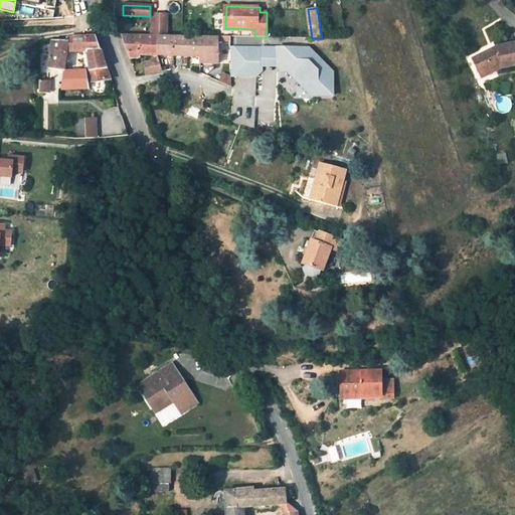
[(152,35),(166,35),(166,26),(162,26),(162,15),(152,15),(152,35)]
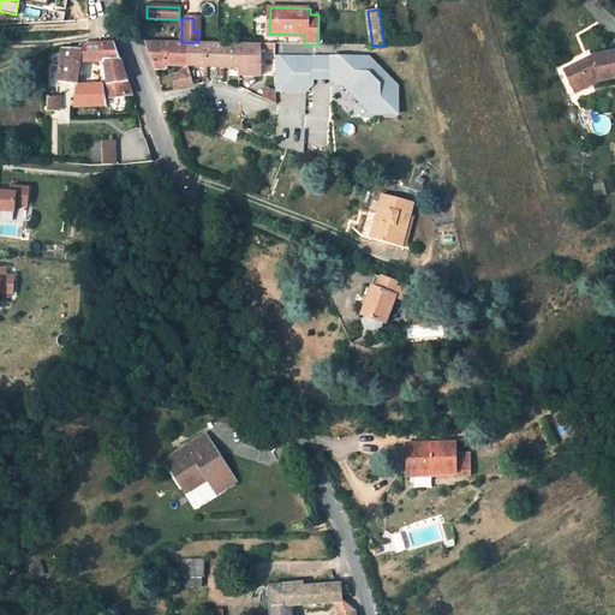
[(101,45),(103,61),(119,60),(113,43),(101,45)]
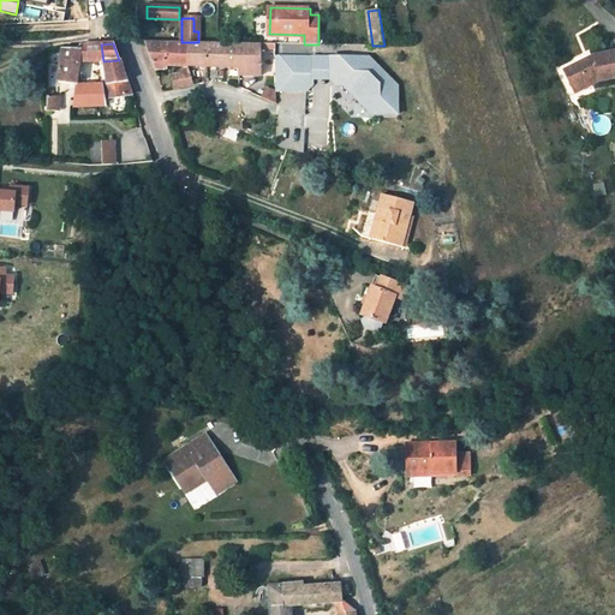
[(149,43),(157,70),(167,69),(168,66),(184,66),(189,67),(189,45),(149,43)]
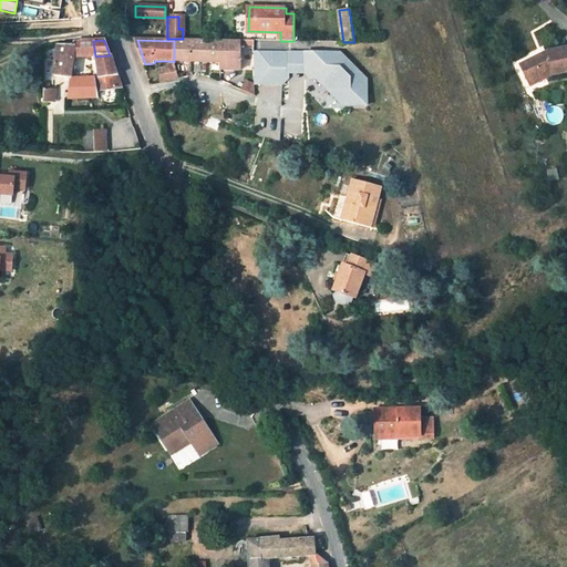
[(72,58),(95,57),(93,41),(73,41),(72,45),(74,45),(72,58)]
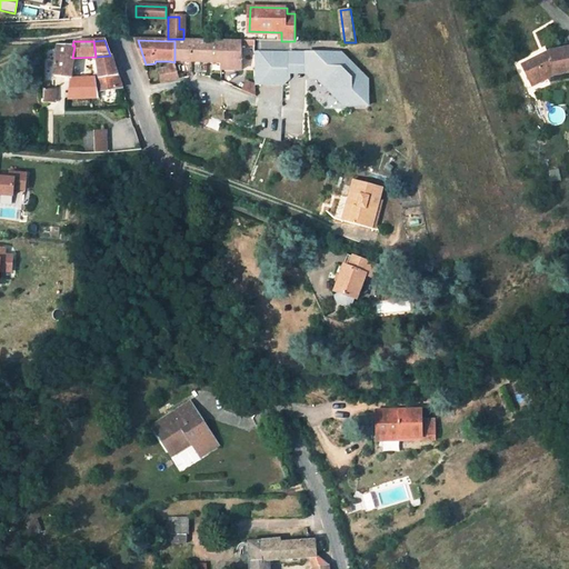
[(241,42),(175,41),(175,62),(222,63),(223,70),(241,70),(241,47),(241,42)]
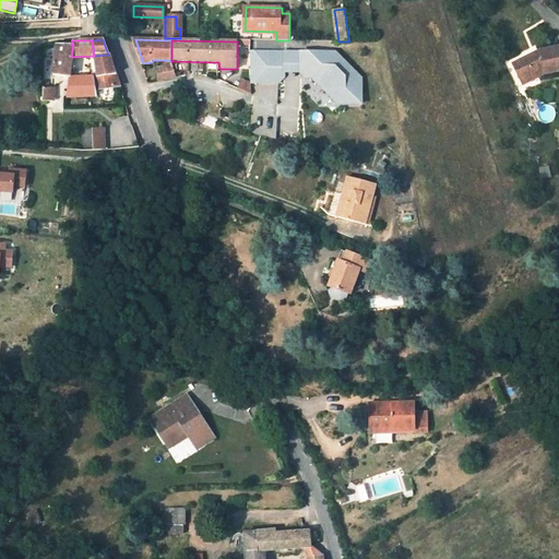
[(56,45),(52,75),(69,76),(71,57),(73,45),(71,45),(56,45)]
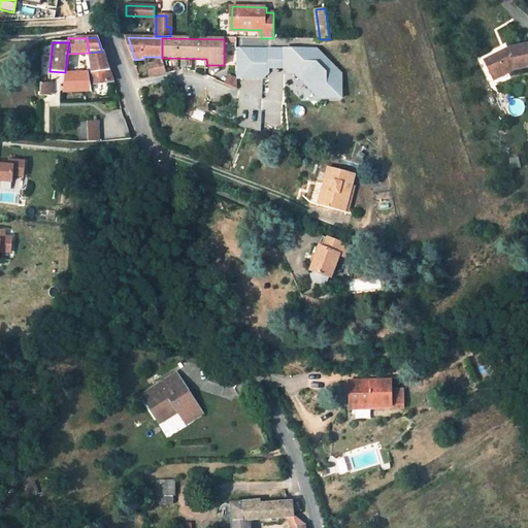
[(509,47),(485,59),(492,73),(499,70),(501,75),(517,68),(527,66),(527,51),(527,44),(509,47)]
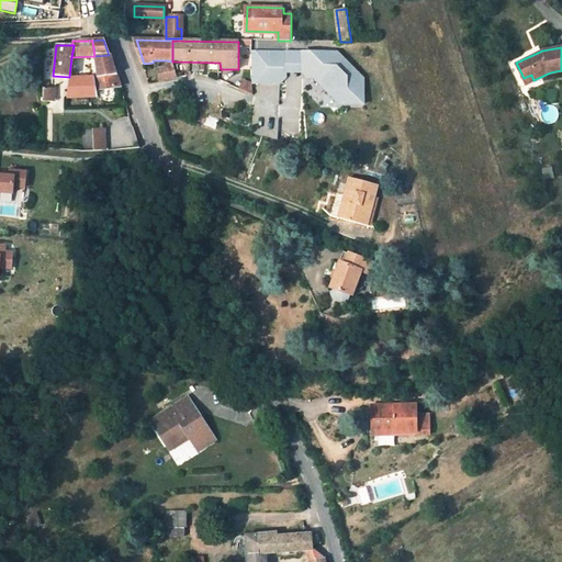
[(253,82),(280,82),(285,77),(285,71),(285,52),(253,52),(253,82)]
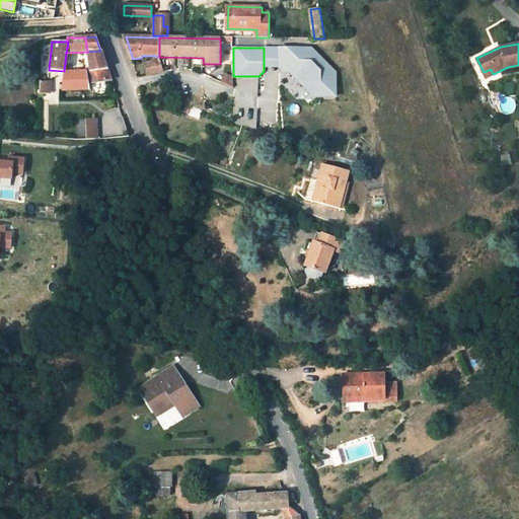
[(264,48),(264,66),(280,67),(279,48),(264,48)]
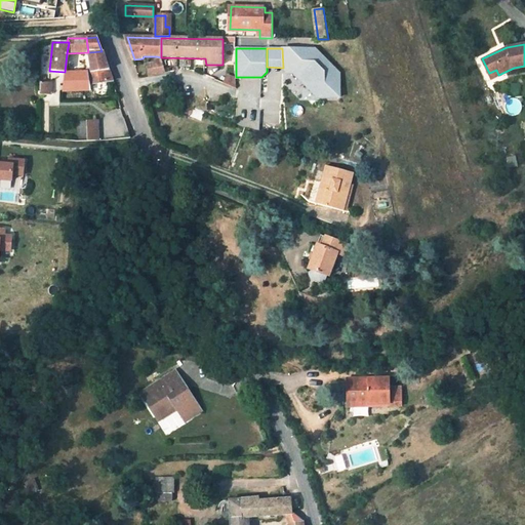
[(293,72),(318,97),(339,96),(339,73),(315,49),(282,48),(283,68),(287,72),(293,72)]
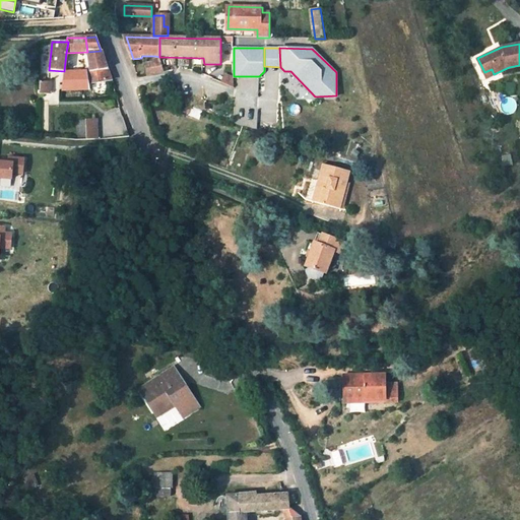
[(87,52),(90,71),(107,69),(101,51),(87,52)]
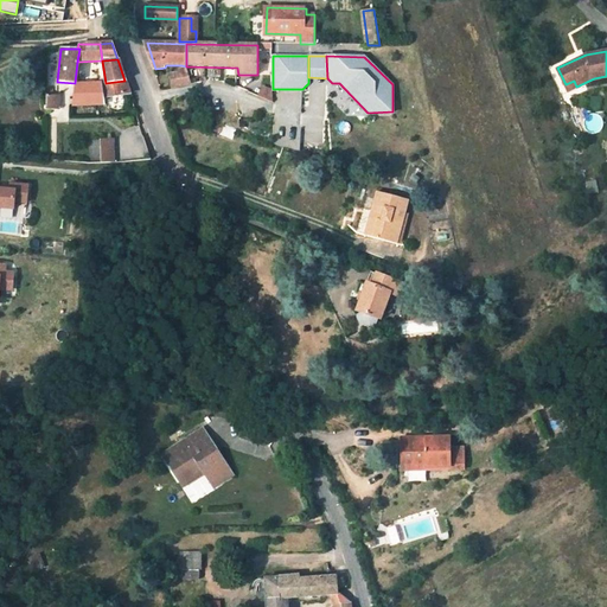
[(180,72),(172,74),(174,88),(191,85),(189,76),(187,69),(181,69),(180,72)]
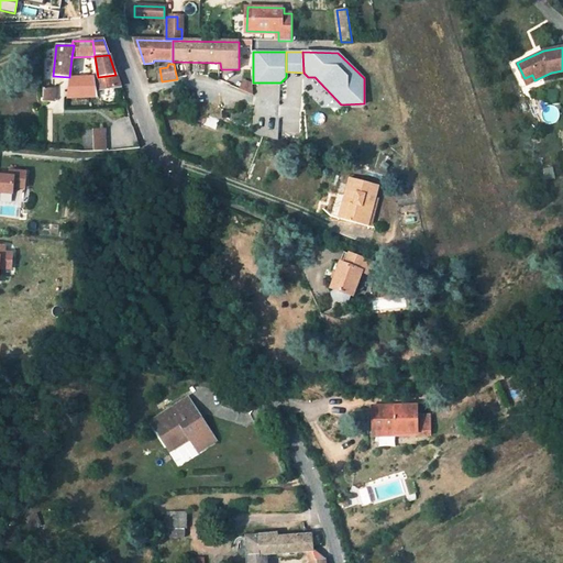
[(98,77),(69,77),(68,87),(67,99),(97,97),(97,91),(120,87),(116,75),(98,77)]
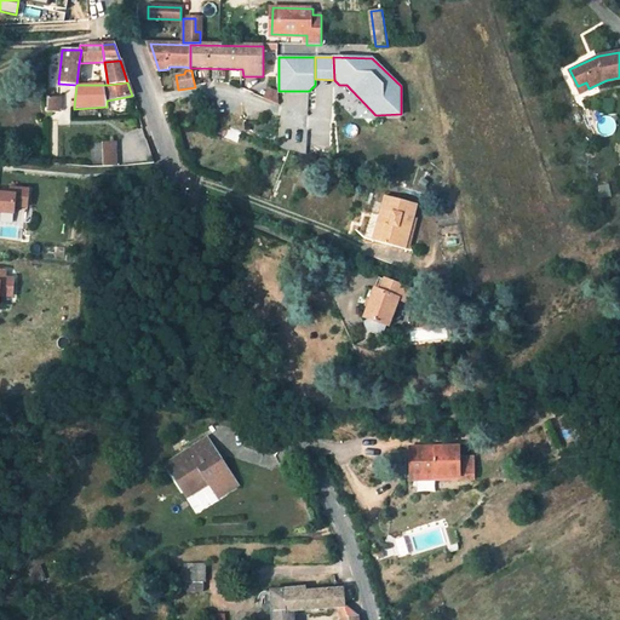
[(586,82),(578,86),(580,92),(589,89),(586,82)]
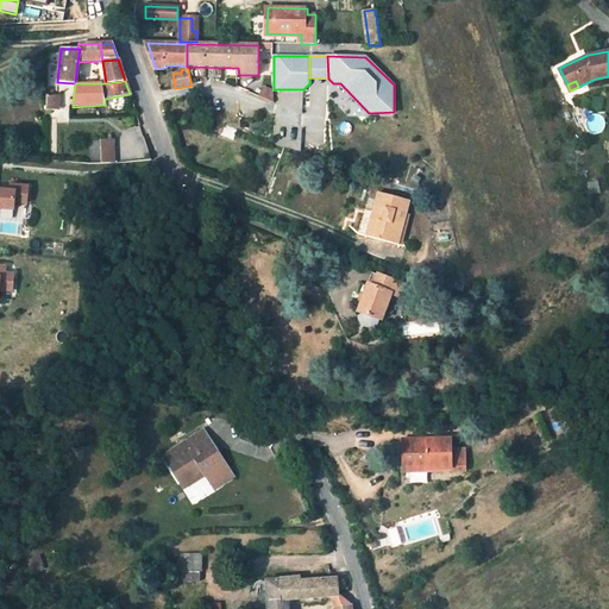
[(56,92),(74,94),(75,83),(57,82),(56,92)]
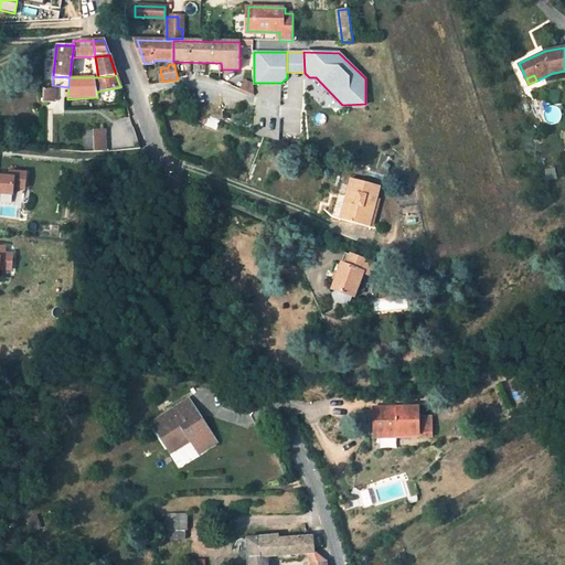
[(104,128),(82,129),(83,151),(104,151),(104,128)]
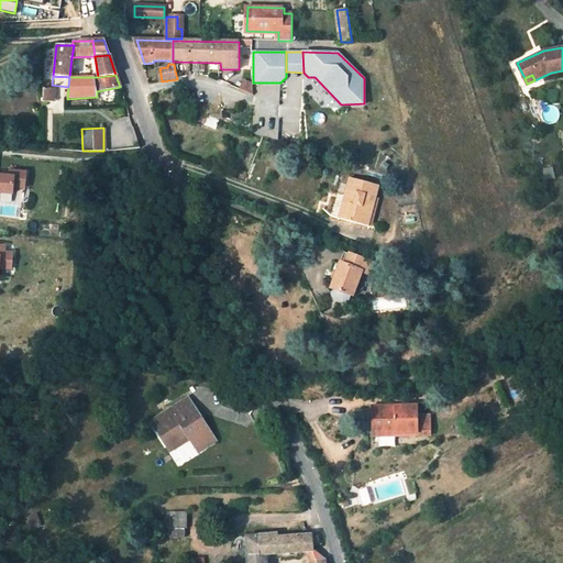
[(10,176),(0,175),(0,192),(13,194),(13,187),(25,188),(26,173),(10,170),(10,176)]
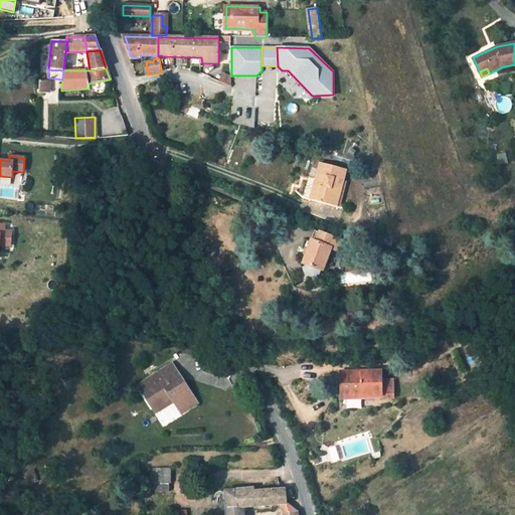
[(337,207),(347,170),(320,164),(316,179),(318,179),(317,184),(315,184),(315,185),(321,187),(317,201),(337,207)]
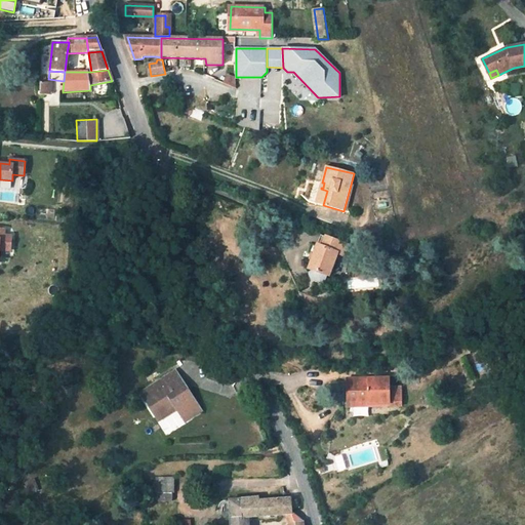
[(323,205),(327,191),(321,189),(316,204),(323,205)]
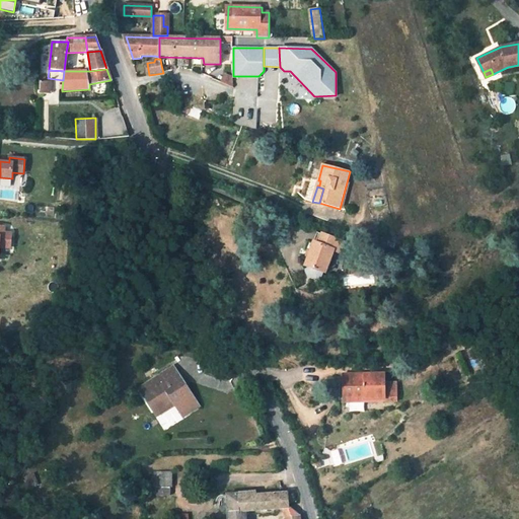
[(6,227),(0,226),(0,247),(11,248),(12,233),(6,233),(6,227)]
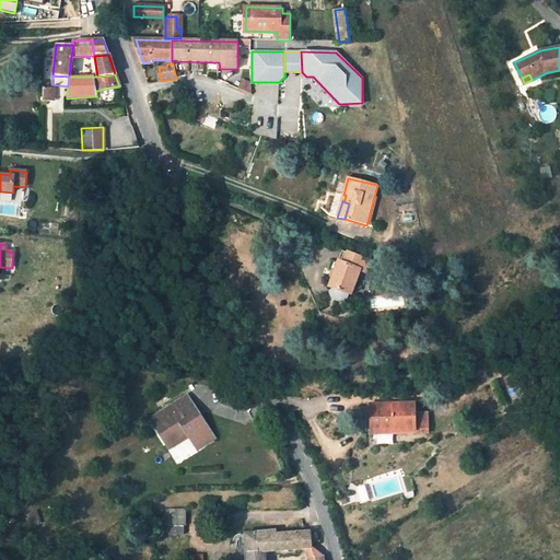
[(374,264),(343,253),(339,265),(333,263),(329,272),(336,275),(330,288),(333,289),(327,305),(343,311),(349,294),(351,295),(361,270),(371,273),(374,264)]
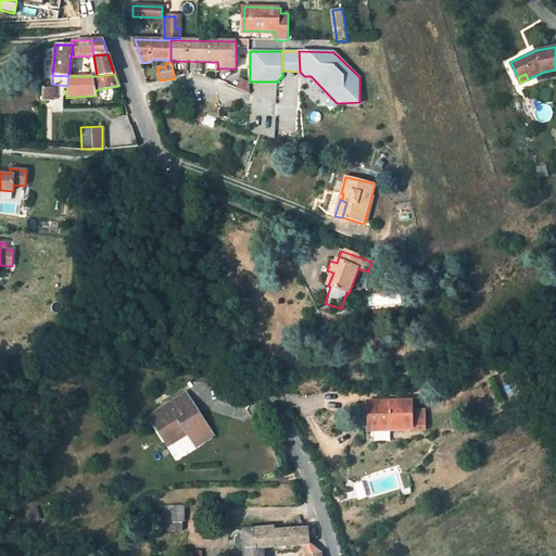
[(417,290),(418,298),(426,297),(425,289),(417,290)]
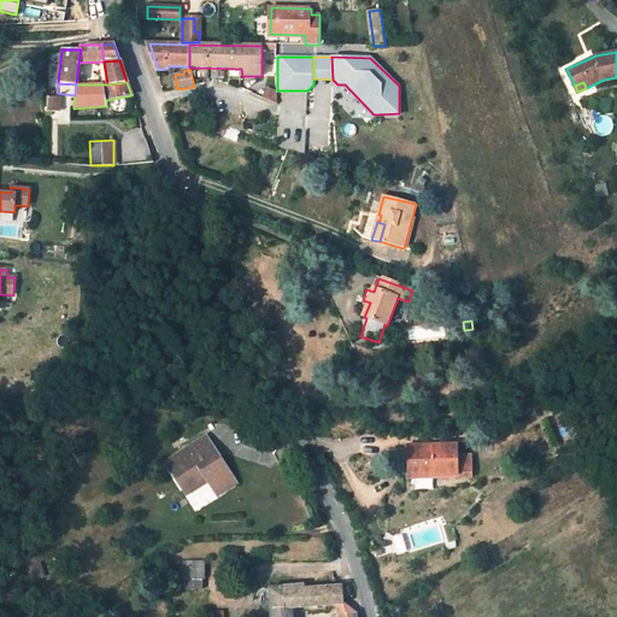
[(523,386),(512,389),(516,397),(540,388),(538,381),(532,383),(529,377),(521,380),(523,386)]
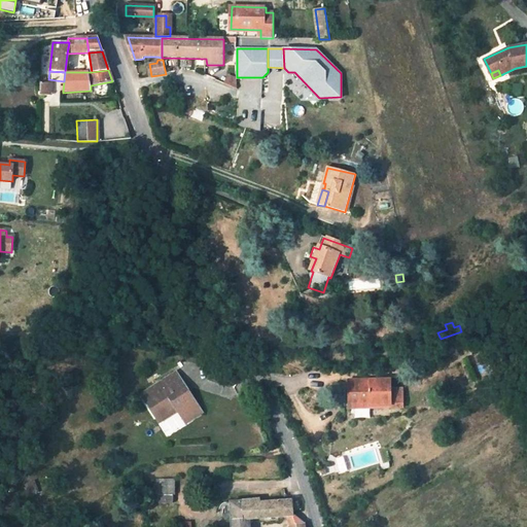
[(468,343),(478,365),(489,360),(485,351),(488,346),(484,337),(468,343)]
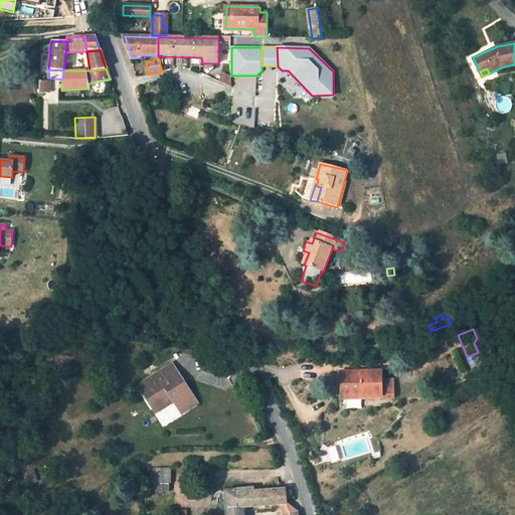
[(475,355),(465,359),(469,366),(478,362),(475,355)]
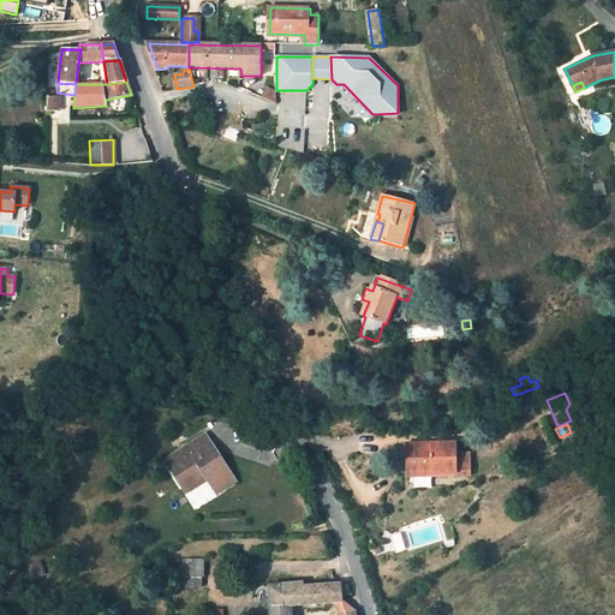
[(204,434),(165,460),(181,485),(184,484),(189,490),(199,483),(197,479),(204,475),(216,494),(236,482),(220,457),(216,460),(212,453),(215,451),(204,434)]
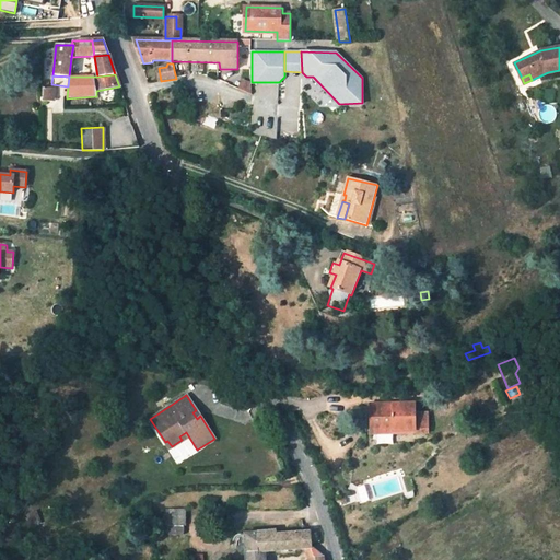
[(415,404),(371,405),(372,429),(393,428),(393,431),(416,430),(415,411),(415,404)]
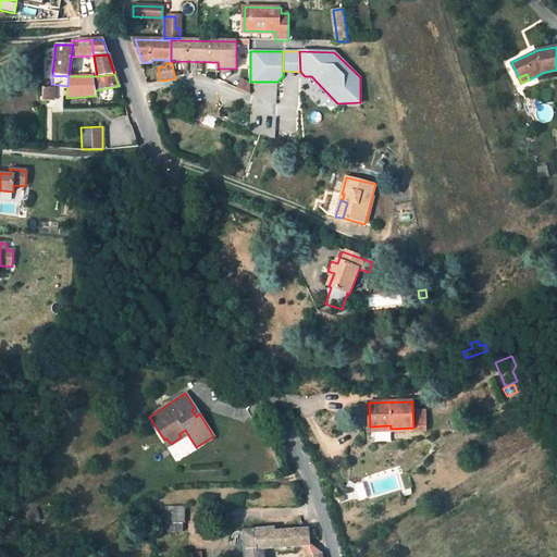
[(412,409),(413,428),(413,431),(428,431),(426,409),(412,409)]
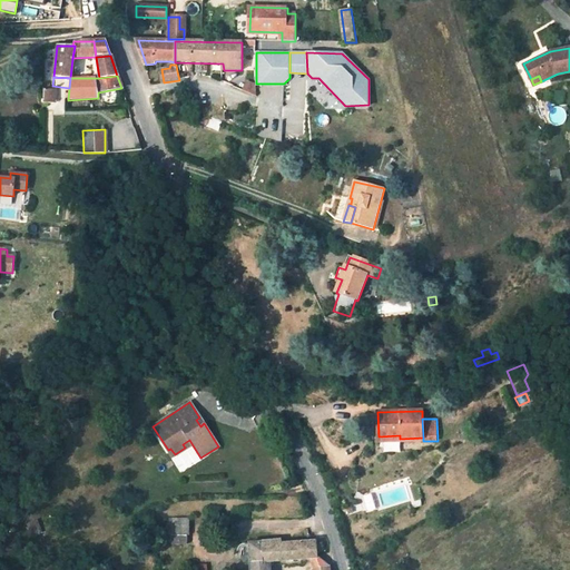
[(499,457),(492,460),(495,467),(502,462),(499,457)]
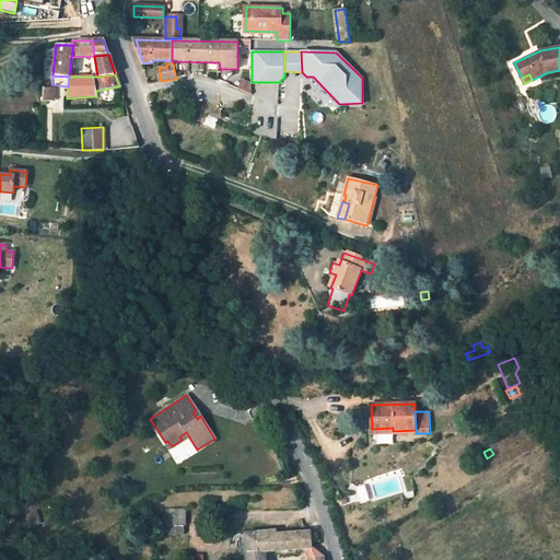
[(185,525),(186,510),(163,510),(163,518),(159,518),(159,533),(162,533),(168,533),(168,535),(184,534),(184,525),(185,525)]
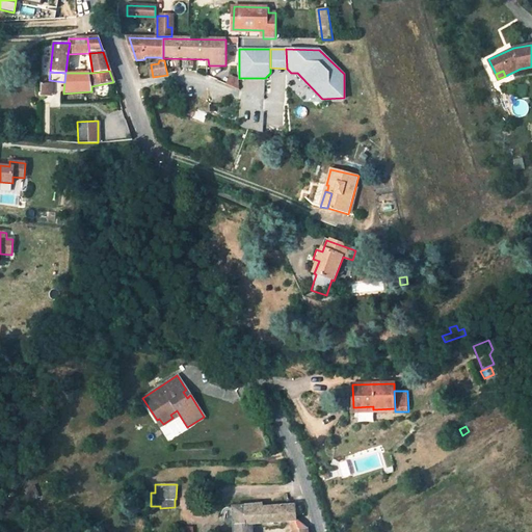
[(251,531),(251,525),(289,522),(297,521),(296,520),(295,505),(262,508),(262,504),(231,507),(232,531),(251,531)]
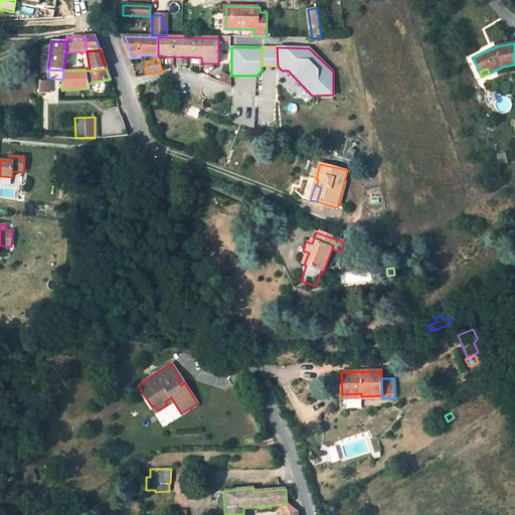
[(280,505),(282,514),(297,511),(288,504),(280,505)]
